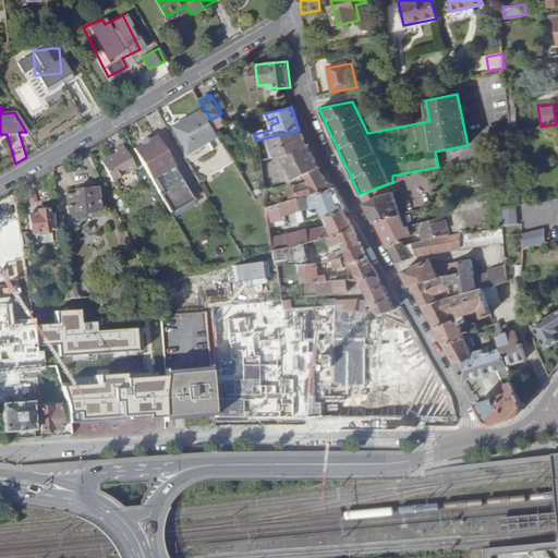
[(210,120),(205,109),(189,118),(191,122),(177,130),(190,153),(220,136),(210,120)]
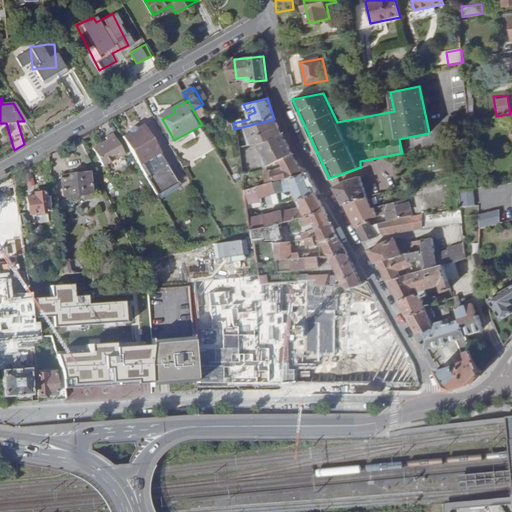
[(160,115),(162,119),(175,112),(173,108),(160,115)]
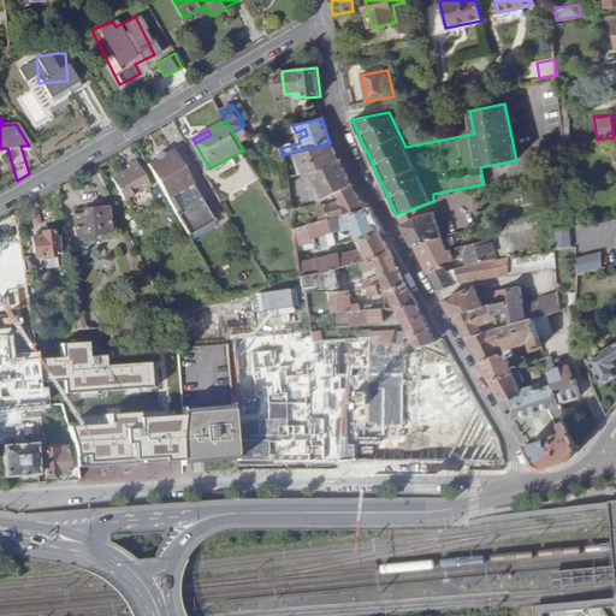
[(296,152),(302,175),(313,172),(319,171),(325,169),(341,161),(331,142),(330,143),(296,152)]
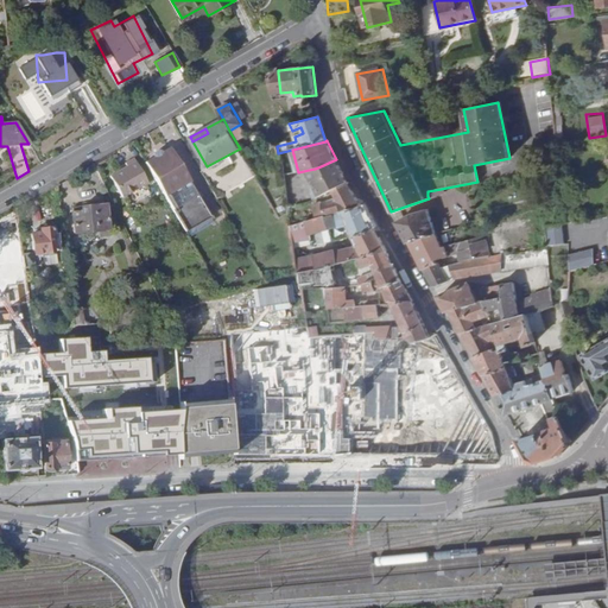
[(152,157),(145,162),(164,195),(185,232),(210,216),(189,181),(190,181),(170,147),(163,151),(152,157)]
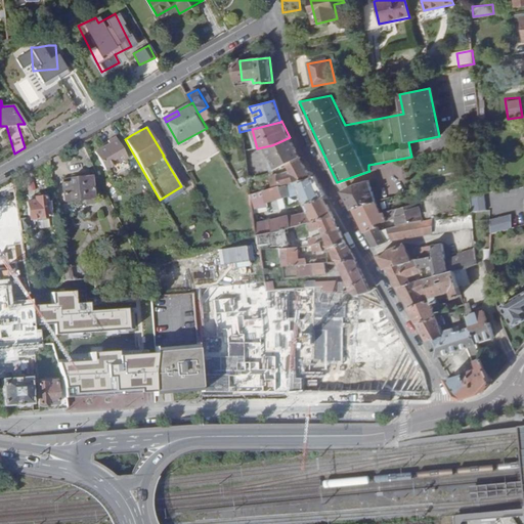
[(128,158),(116,136),(107,141),(110,143),(111,146),(106,148),(105,146),(95,153),(105,170),(128,158)]
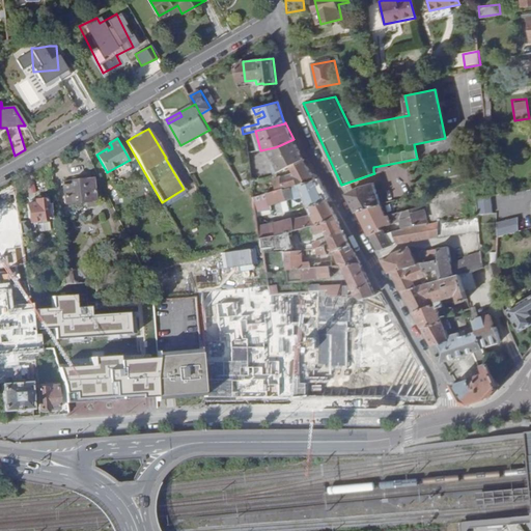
[(270,148),(277,164),(301,152),(294,139),(280,145),(275,147),(270,148)]
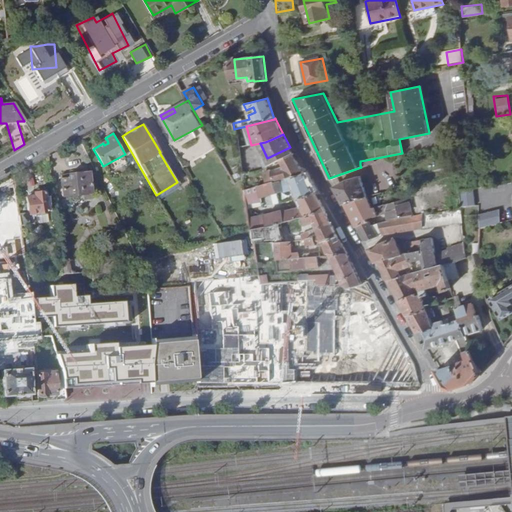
[(470,162),(475,162),(473,139),(456,142),(457,146),(469,144),(470,162)]
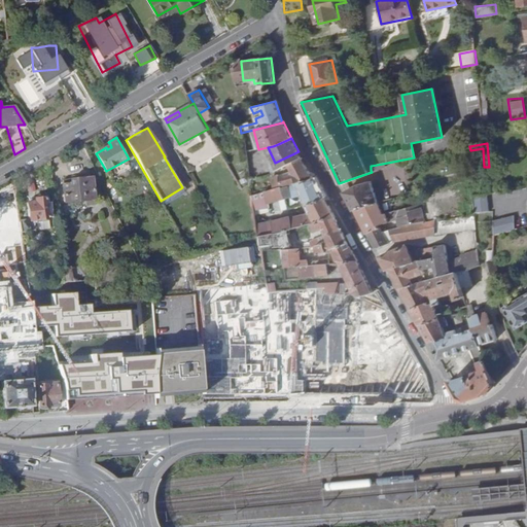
[(301,160),(302,159),(299,151),(275,163),(272,165),(274,173),(288,166),(301,160)]
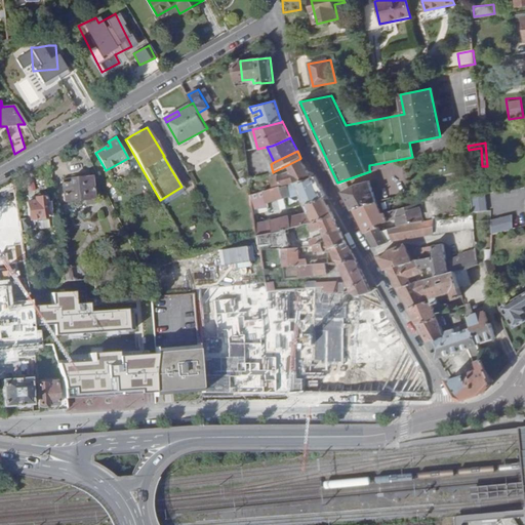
[(275,189),(281,187),(312,178),(299,159),(287,165),(290,171),(278,174),(278,176),(272,178),(275,189)]
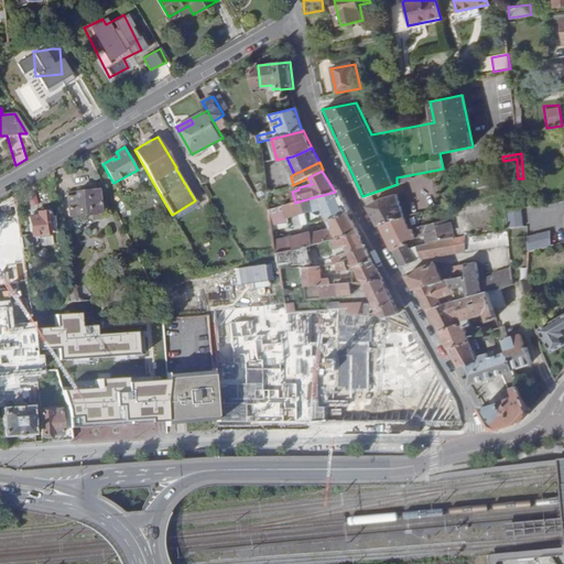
[(67,197),(69,216),(100,213),(97,188),(75,191),(76,196),(67,197)]
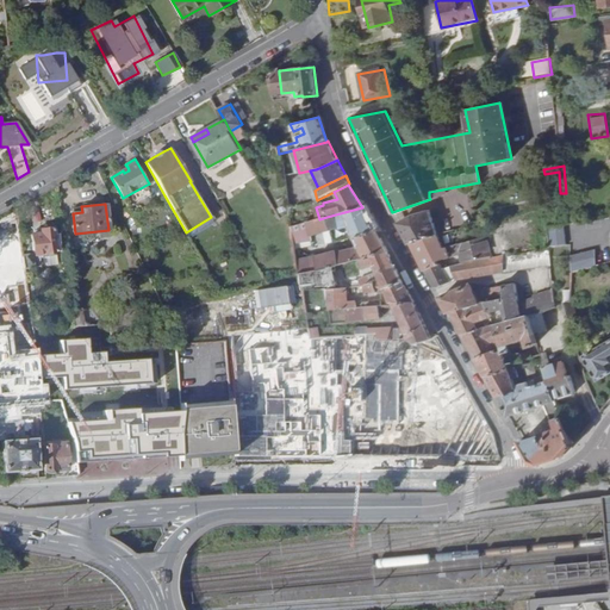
[(348,225),(354,240),(358,238),(375,230),(362,207),(327,217),(330,230),(348,225)]
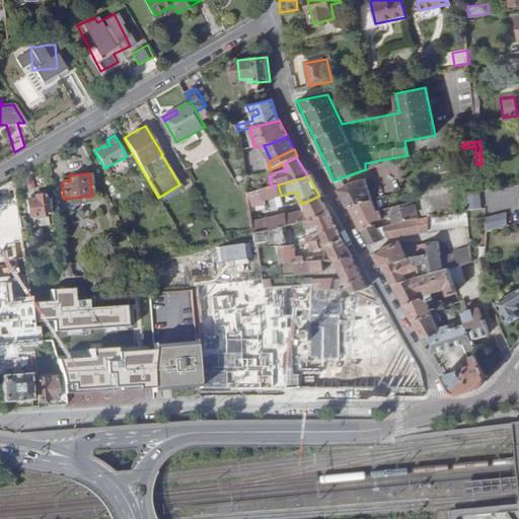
[(348,182),(338,188),(349,208),(372,199),(364,178),(348,182)]
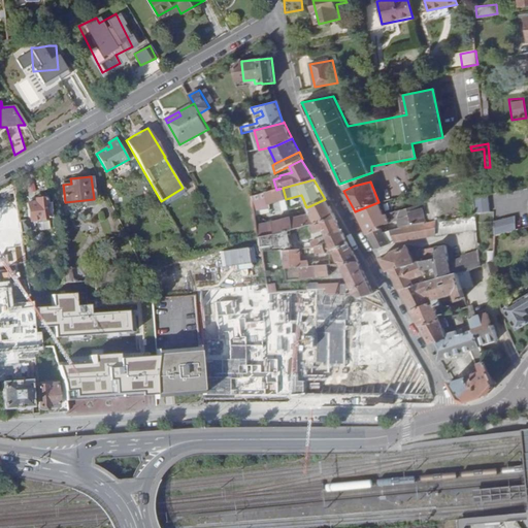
[(253,195),(260,237),(290,230),(311,225),(318,224),(335,218),(335,217),(325,199),(309,206),(311,212),(273,223),(268,205),(286,199),(283,188),(276,190),(266,193),(253,195)]
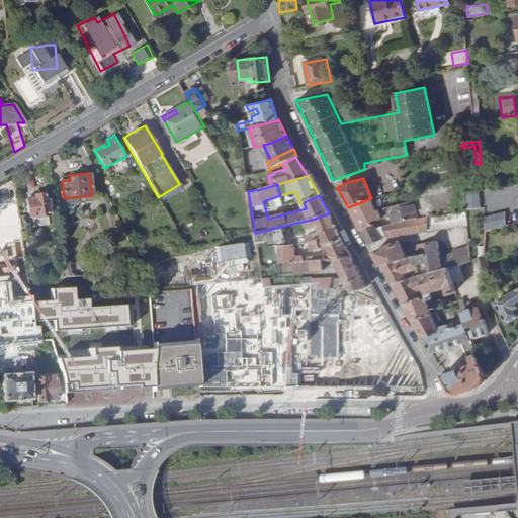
[(480,209),(479,190),(464,192),(465,211),(480,209)]
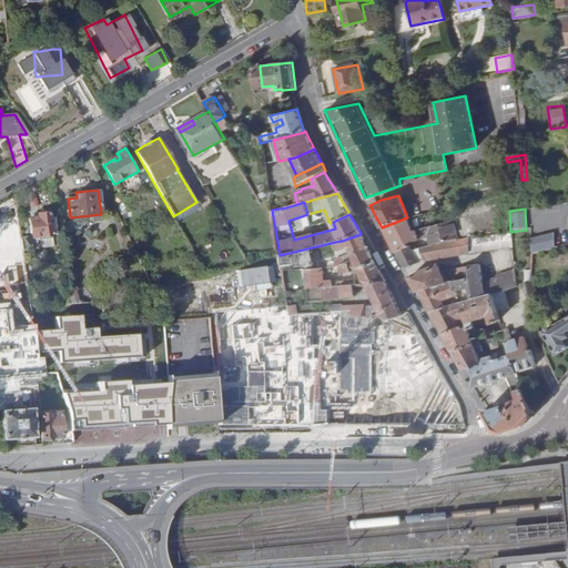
[(31,236),(32,237),(39,236),(40,249),(53,246),(49,213),(37,214),(38,217),(29,219),(31,236)]
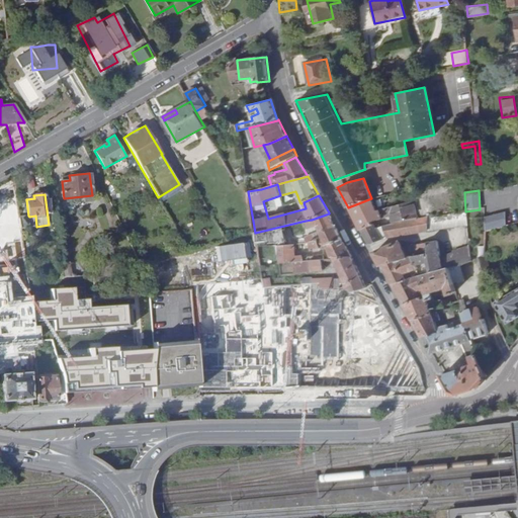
[(375,209),(371,198),(348,207),(357,224),(374,219),(391,216),(389,206),(375,209)]
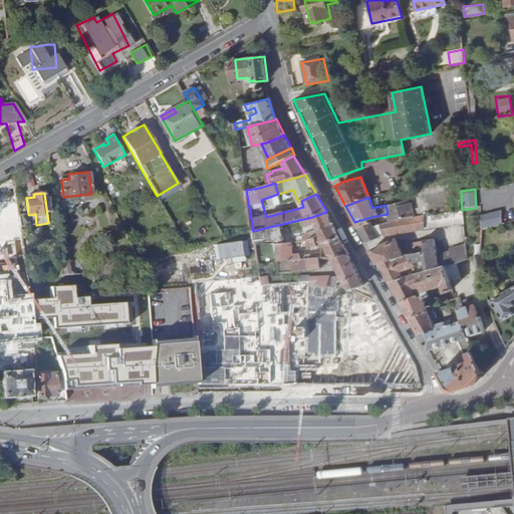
[(388,214),(390,221),(414,218),(410,200),(386,205),(388,214)]
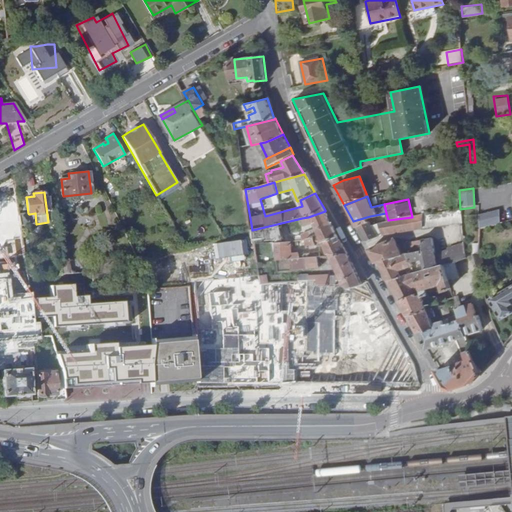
[(460,209),(423,215),(423,225),(423,228),(461,222),(460,209)]
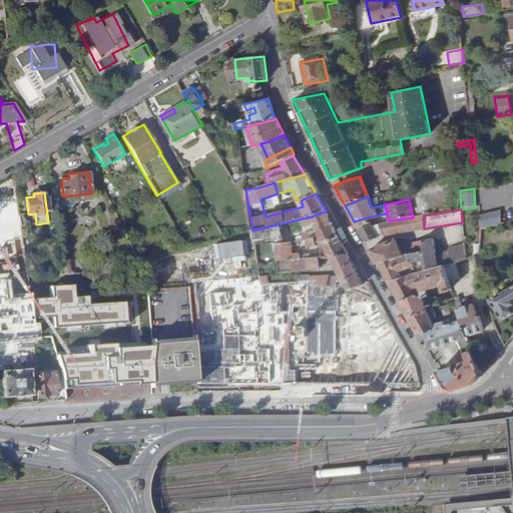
[(481,214),(482,227),(501,222),(498,209),(481,214)]
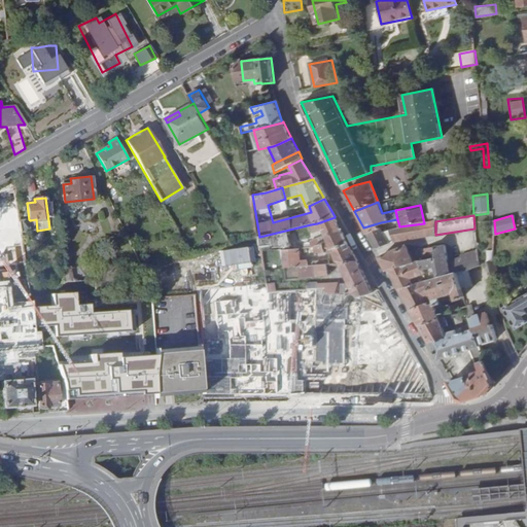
[(317,223),(311,224),(314,233),(323,230),(325,235),(313,240),(317,255),(332,250),(339,265),(340,265),(359,265),(348,243),(335,217),(317,223)]
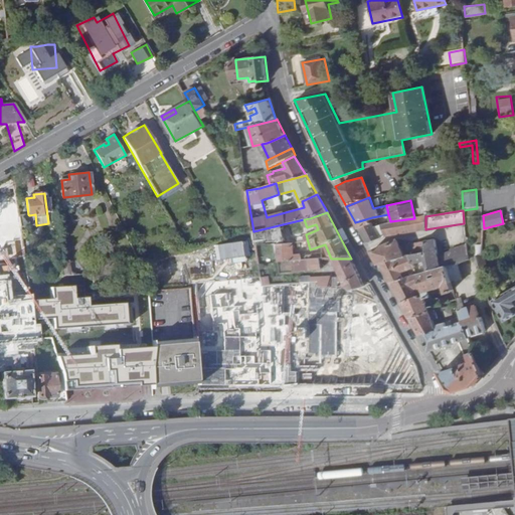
[(28,214),(19,216),(21,226),(21,227),(30,226),(29,215),(28,214)]
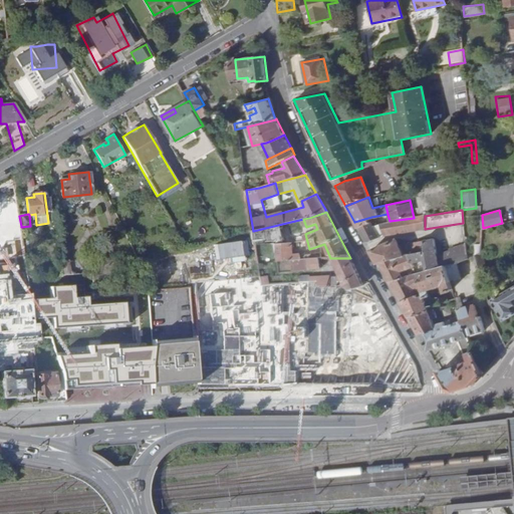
[(21,226),(19,216),(4,219),(5,229),(21,226)]
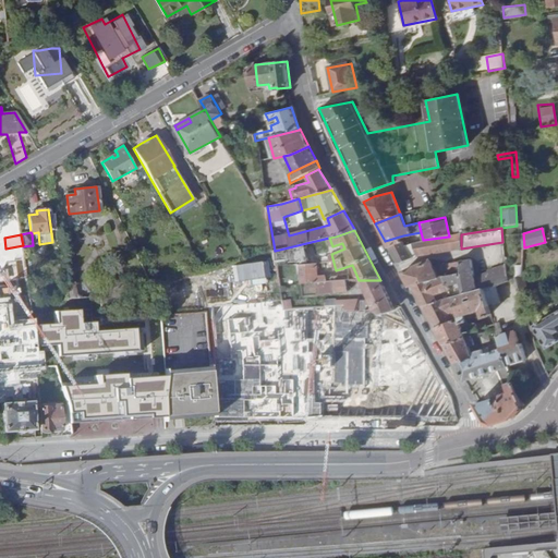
[(449,237),(423,240),(414,242),(417,256),(461,245),(461,234),(449,237)]
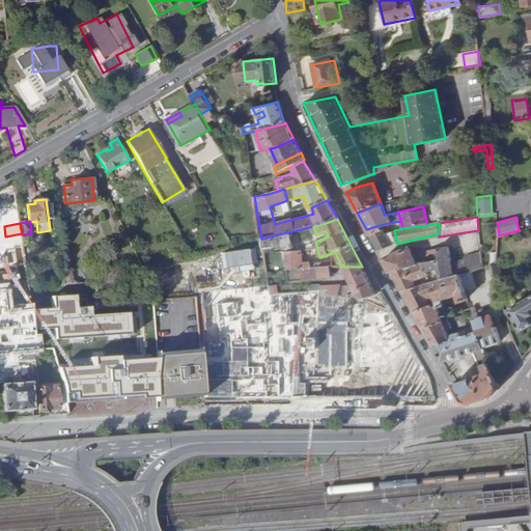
[(368,231),(378,248),(392,244),(387,231),(385,226),(368,231)]
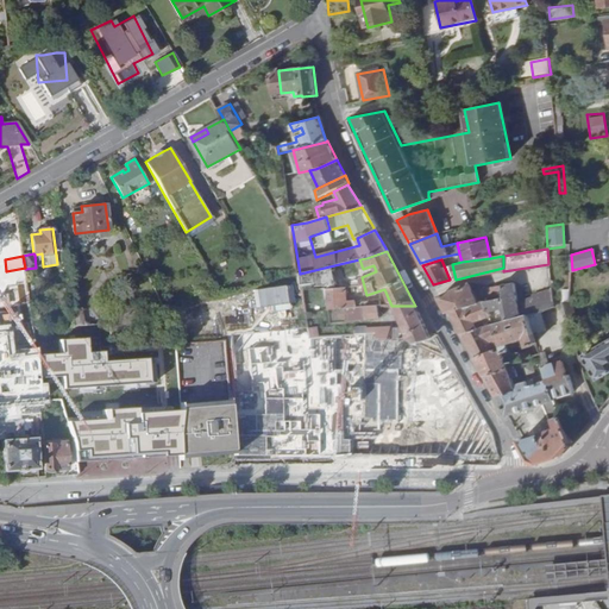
[(300,275),(302,292),(327,289),(328,309),(345,308),(357,307),(380,306),(381,306),(381,300),(357,302),(357,300),(349,301),(347,287),(339,288),(334,265),(300,274),(300,275)]
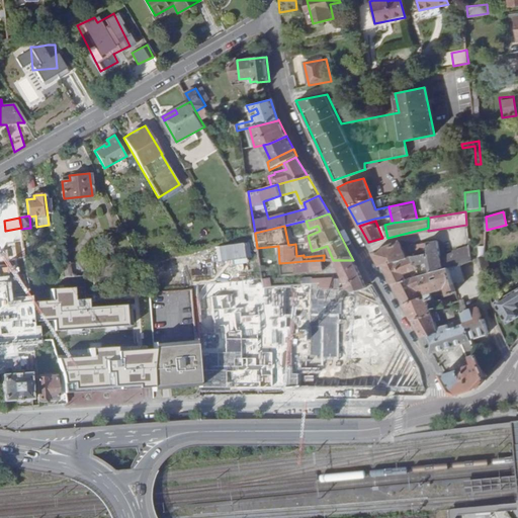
[(255,234),(236,239),(238,254),(257,251),(255,234)]
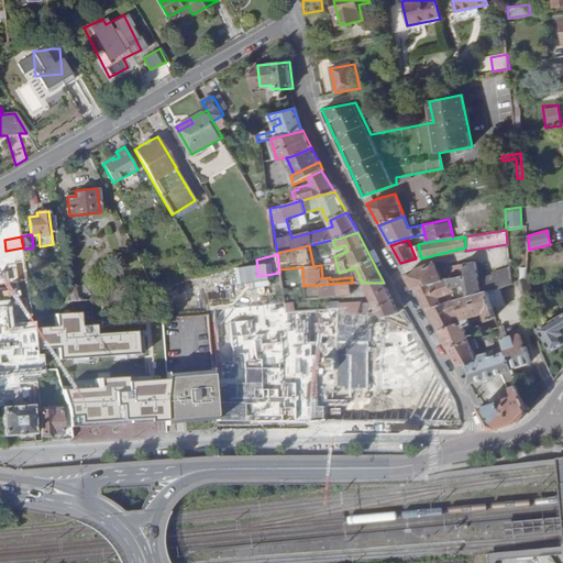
[(236,264),(224,267),(227,276),(239,273),(236,264)]
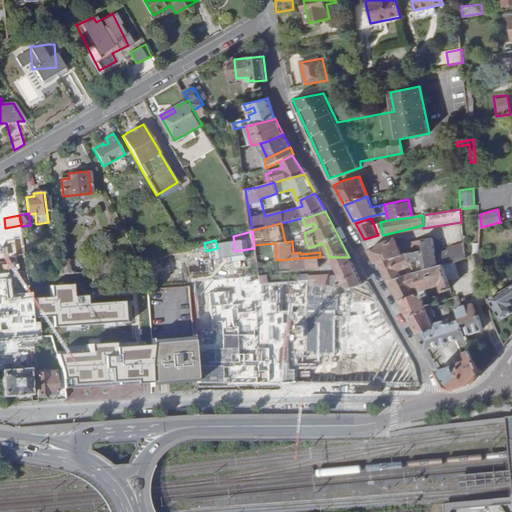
[(402,255),(406,262),(419,259),(422,269),(443,264),(464,259),(463,243),(448,248),(448,250),(435,254),(431,240),(423,241),(426,250),(415,252),(402,255)]
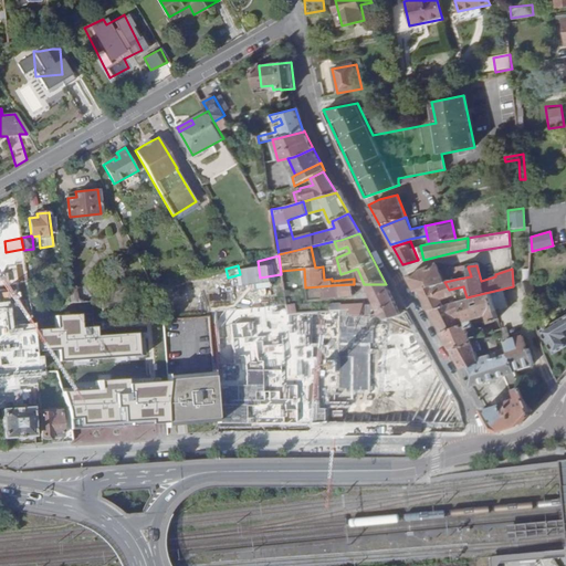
[(471,276),(468,266),(457,270),(459,279),(471,276)]
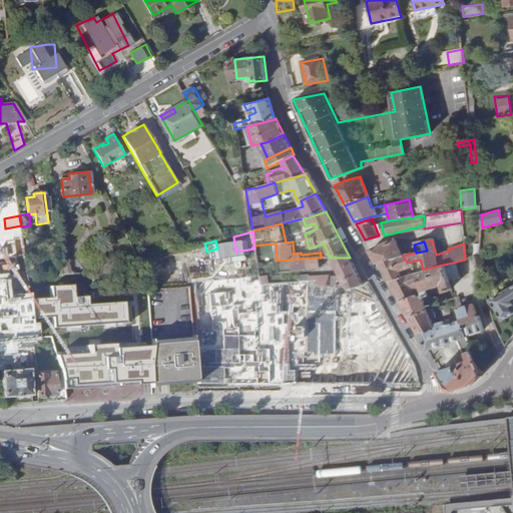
[(377,261),(403,255),(398,247),(396,242),(368,246),(377,261)]
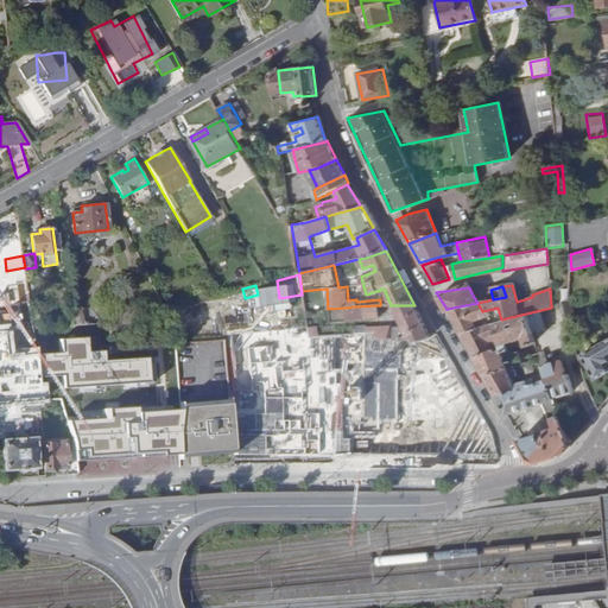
[(477,303),(447,309),(473,356),(496,352),(494,346),(498,346),(500,344),(488,323),(475,325),(473,321),(483,315),(482,311),(477,303)]
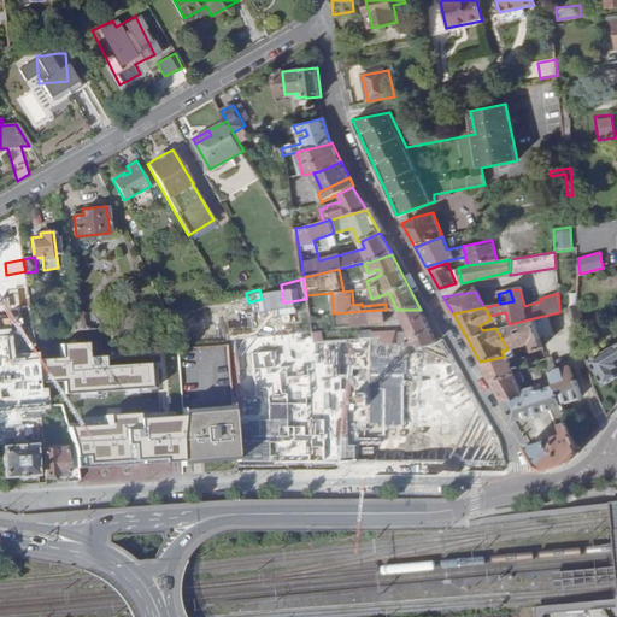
[(571,309),(570,309),(565,310),(573,331),(569,333),(571,338),(580,335),(571,309)]
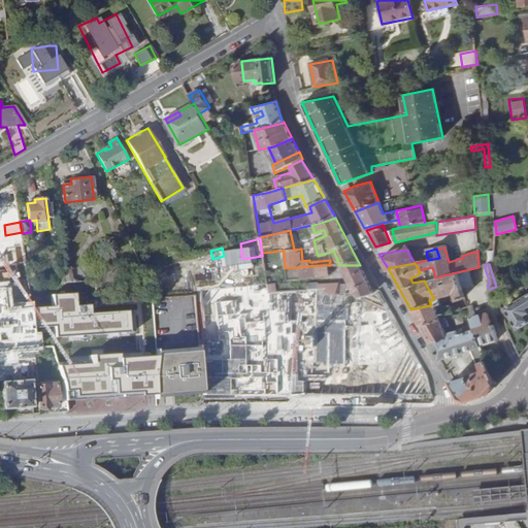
[(309,266),(299,267),(300,278),(317,276),(330,275),(329,265),(309,266)]
